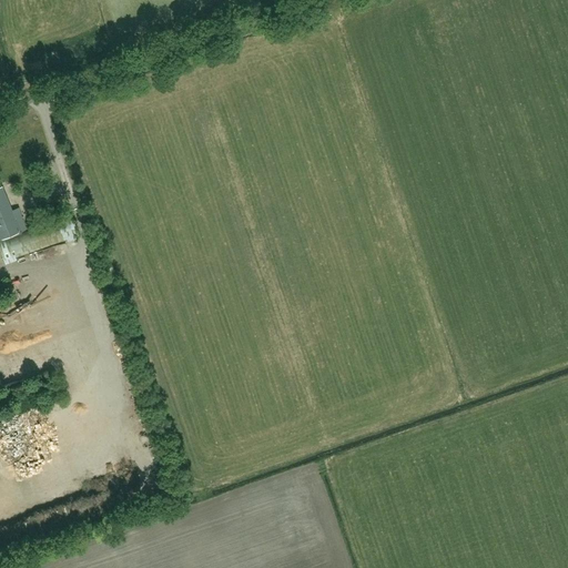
[(2,186),(0,188),(0,237),(1,240),(28,231),(19,208),(12,211),(2,186)]
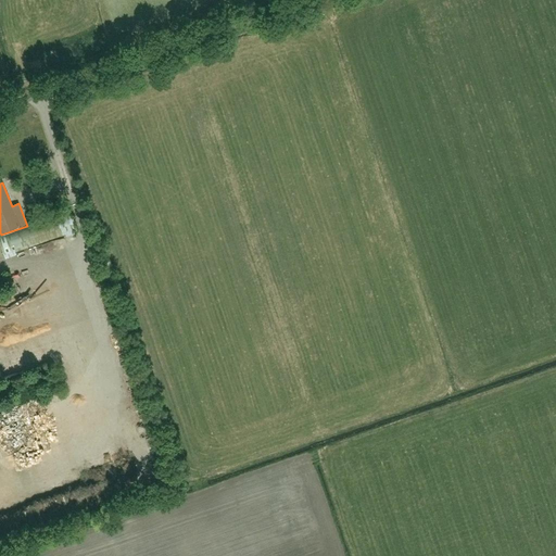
[(77,231),(70,211),(27,226),(1,235),(0,235),(0,238),(7,258),(16,255),(15,252),(77,231)]
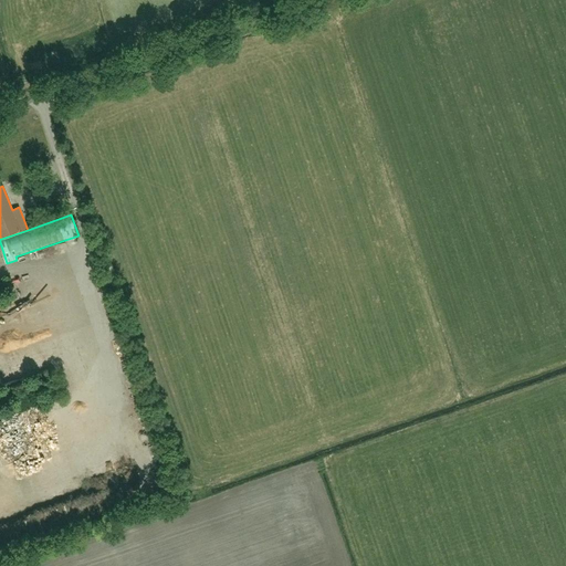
[(30,268),(9,278),(12,283),(33,273),(30,268)]
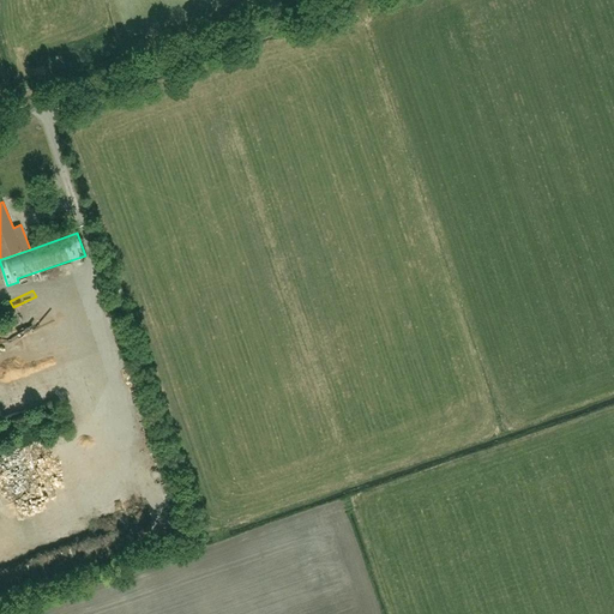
[(64,302),(73,300),(71,292),(61,294),(64,302)]
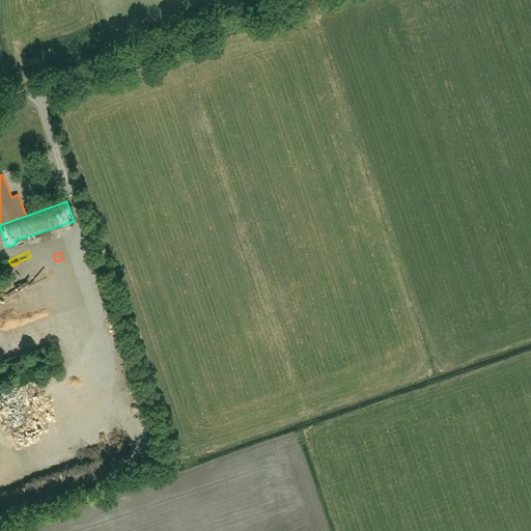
[(50,456),(40,466),(52,478),(61,469),(50,456)]
